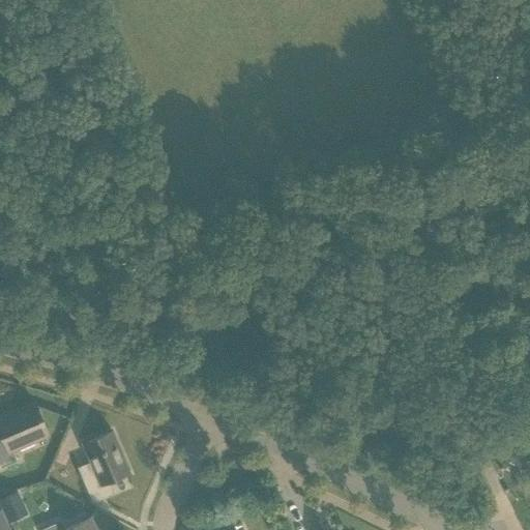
[(0,467),(1,469),(19,461),(15,450),(49,436),(34,403),(0,417),(0,467)]
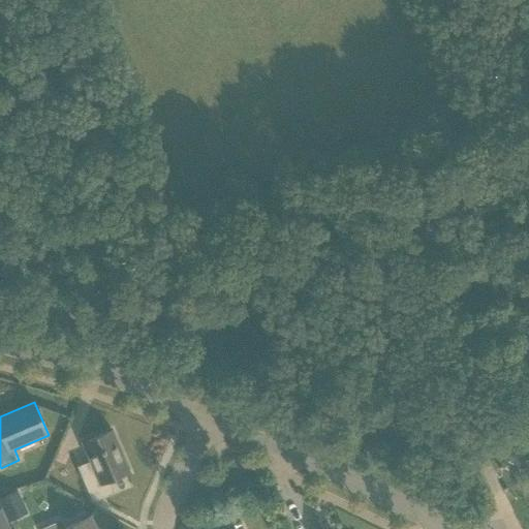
[(93,464),(81,469),(91,495),(94,502),(115,494),(112,487),(109,480),(130,471),(113,431),(84,442),(93,464)]
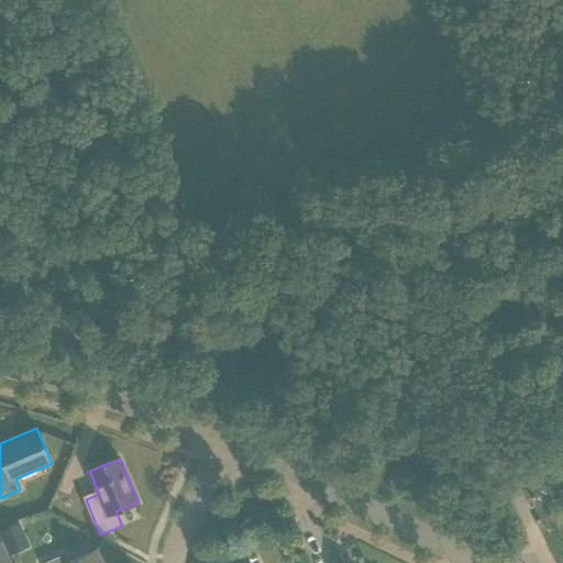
[(0,542),(0,562),(11,562),(2,542),(0,542)]
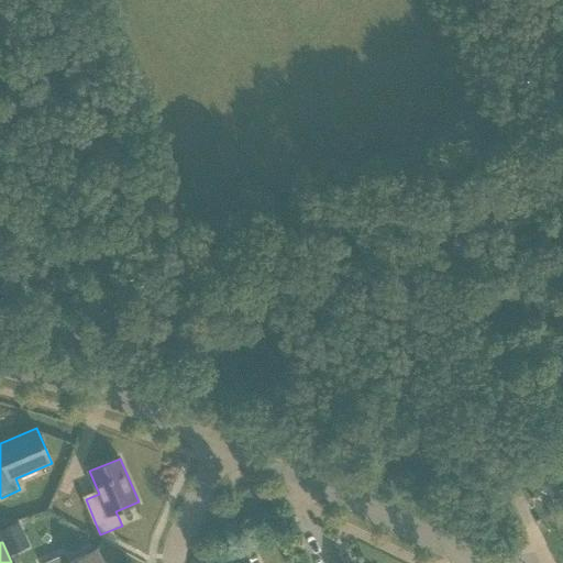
[(46,562),(101,562),(96,551),(69,562),(61,562),(58,558),(46,562)]
